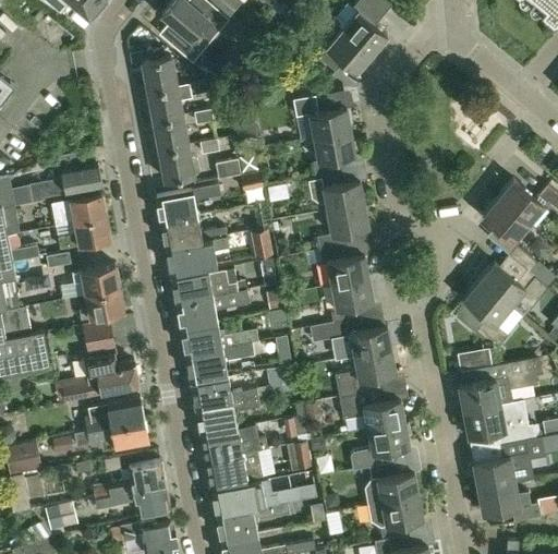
[(39,0),(58,15),(70,2),(87,17),(102,0),(39,0)]
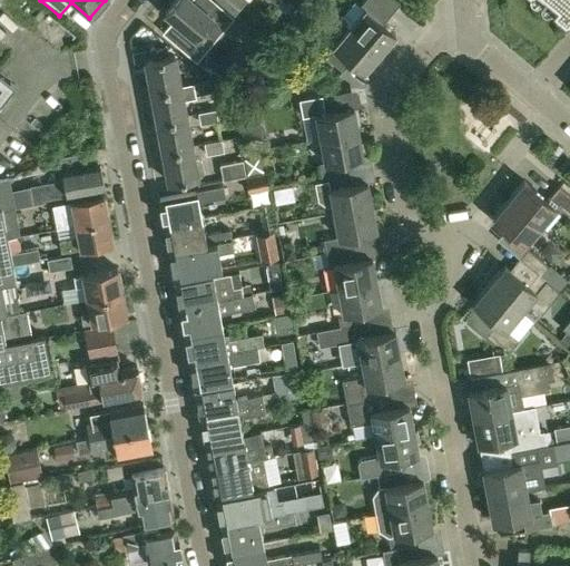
[(177,0),(165,16),(172,21),(160,35),(184,55),(185,54),(195,41),(204,31),(216,41),(234,20),(215,5),(206,15),(188,0),(177,0)]
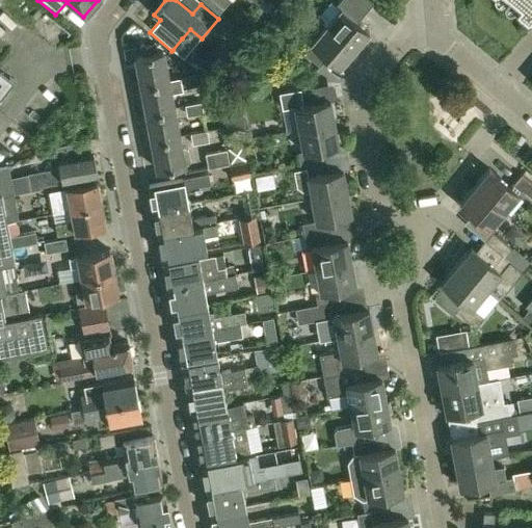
[(356,25),(365,16),(373,5),(366,0),(343,0),(337,8),(330,3),(316,21),(326,29),(354,52),(369,34),(356,25)]
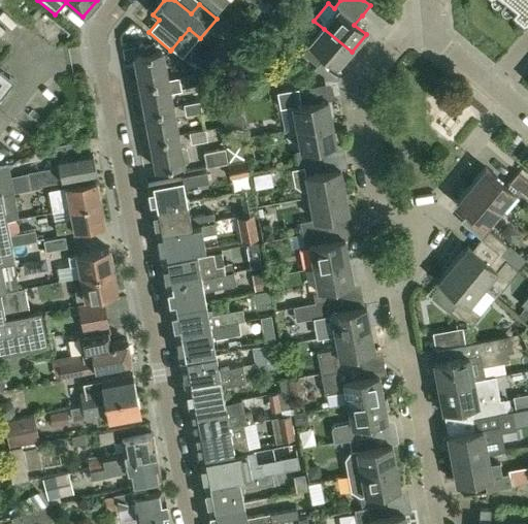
[(527,0),(496,0),(523,22),(527,15),(527,0)]
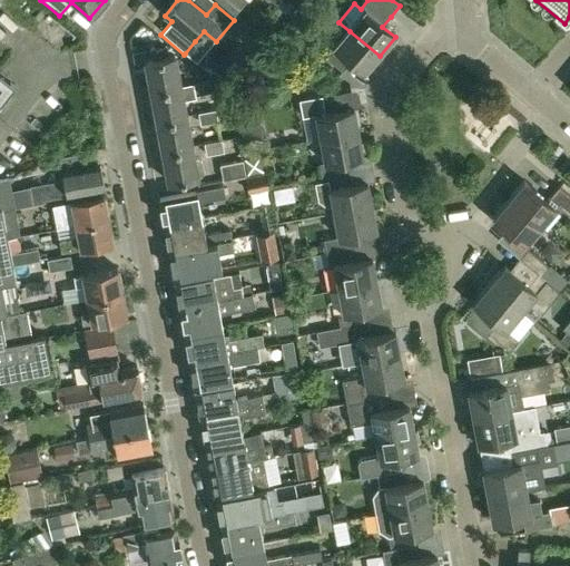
[(363,75),(380,56),(350,31),(334,49),(330,46),(321,57),(342,75),(351,65),(363,75)]
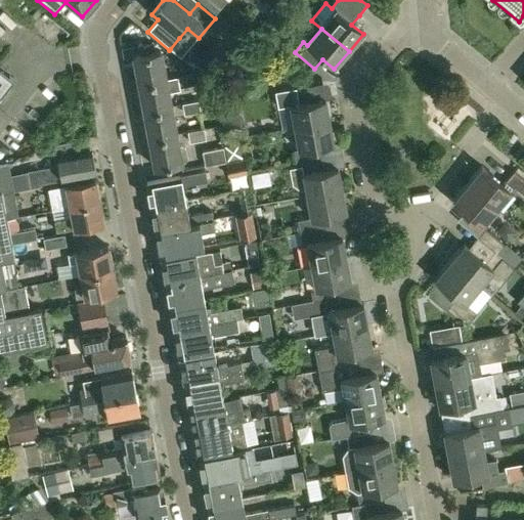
[(139,86),(165,81),(160,52),(154,54),(151,45),(135,48),(136,57),(133,57),(139,86)]
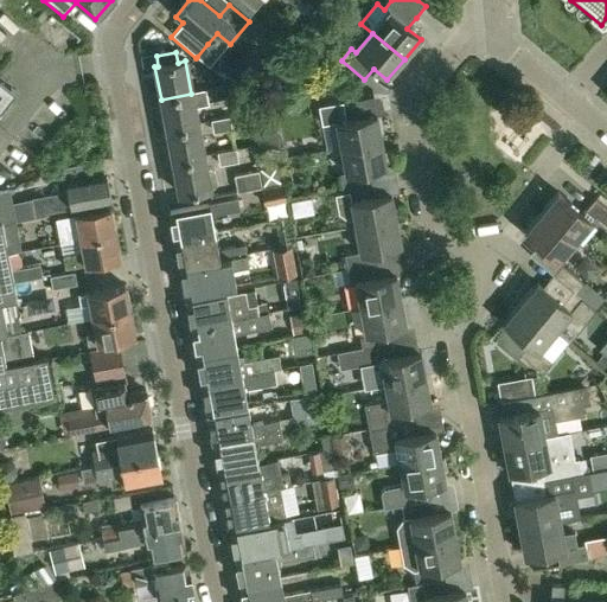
[(253,91),(262,81),(250,70),(241,81),(242,82),(253,91)]
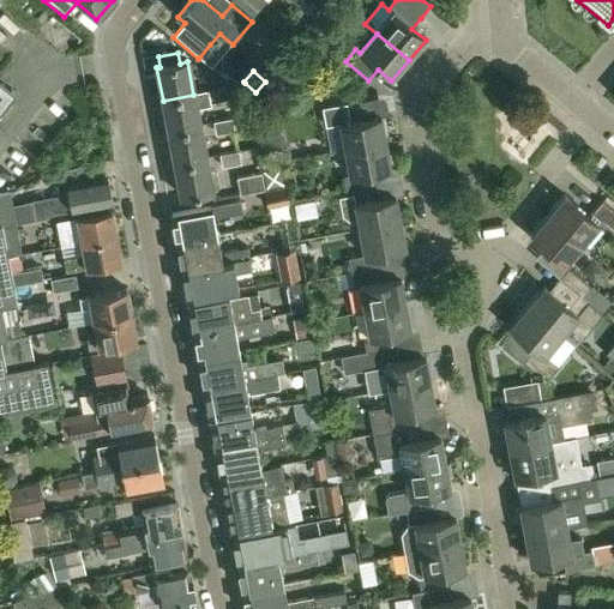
[(0,112),(12,97),(0,86),(0,112)]
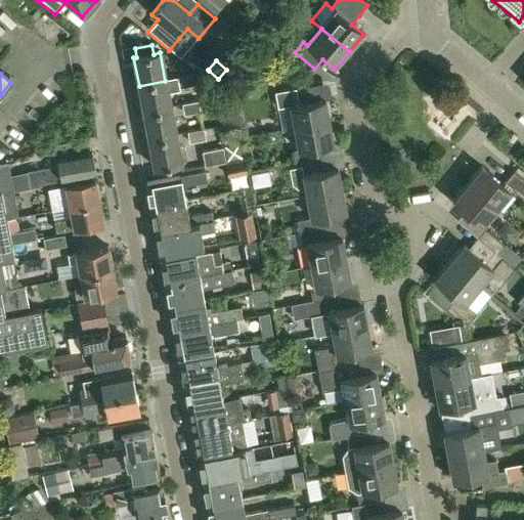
[(165,81),(139,86),(144,114),(171,109),(168,95),(180,92),(180,89),(195,87),(193,76),(177,79),(165,81)]
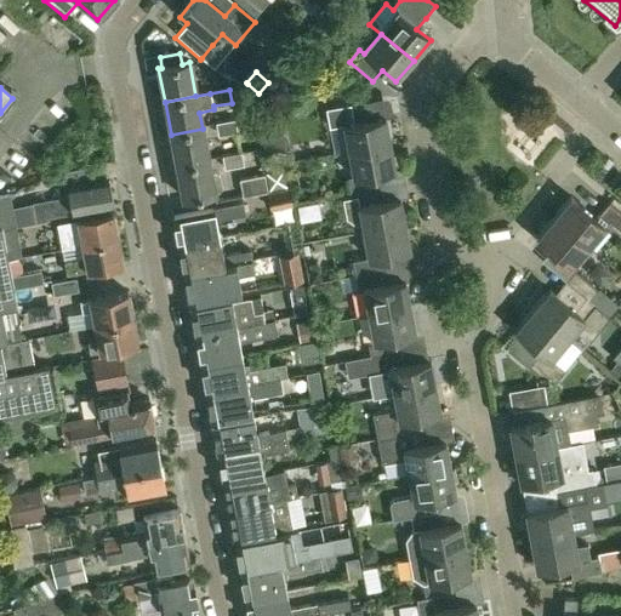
[(284,101),(286,115),(300,113),(297,98),(284,101)]
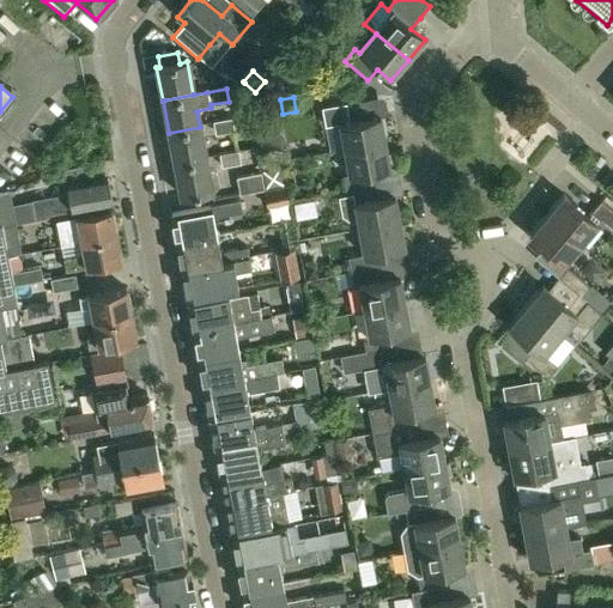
[(359,107),(345,110),(345,105),(321,110),(325,128),(339,126),(344,152),(384,144),(380,117),(363,121),(359,107)]
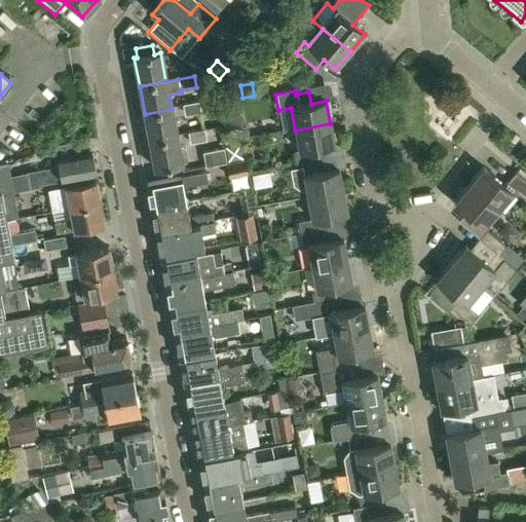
[(234,92),(217,96),(220,114),(237,111),(234,92)]
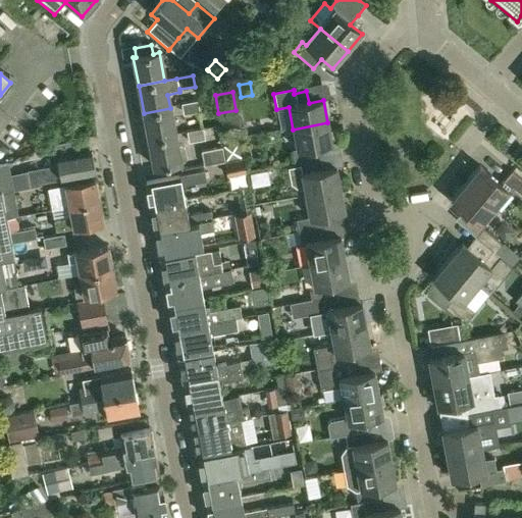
[(198,103),(181,106),(184,116),(200,113),(198,103)]
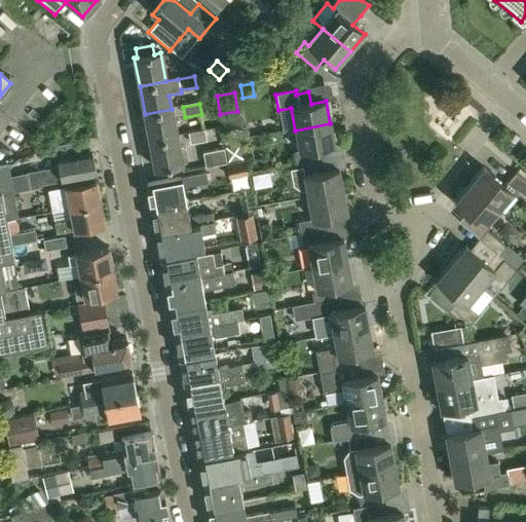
[(150,142),(177,137),(172,109),(145,114),(150,142)]
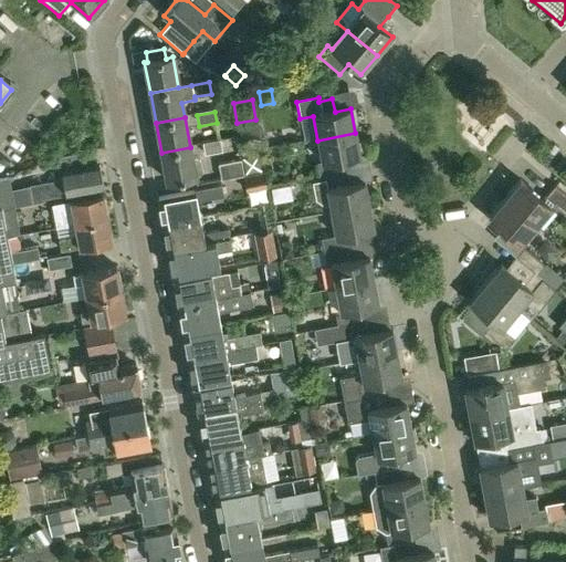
[(318,178),(346,173),(344,160),(360,157),(355,133),(317,141),(322,164),(316,165),(318,178)]
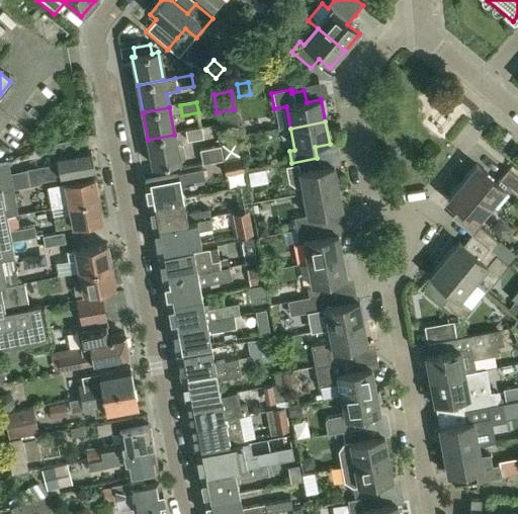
[(200,130),(185,133),(187,144),(202,141),(200,130)]
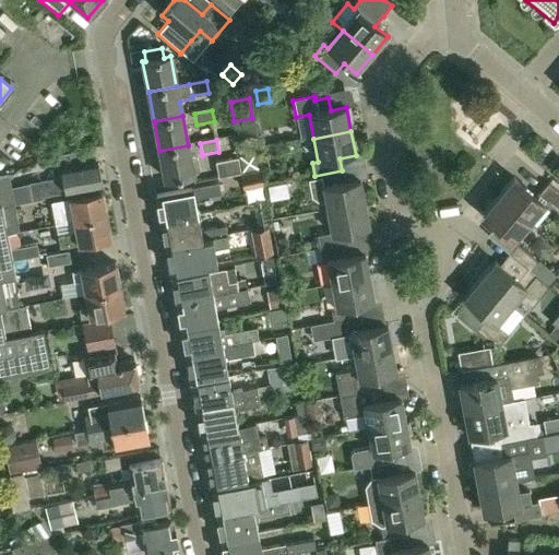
[(190,158),(188,145),(159,151),(165,181),(197,175),(199,173),(197,160),(193,157),(190,158)]
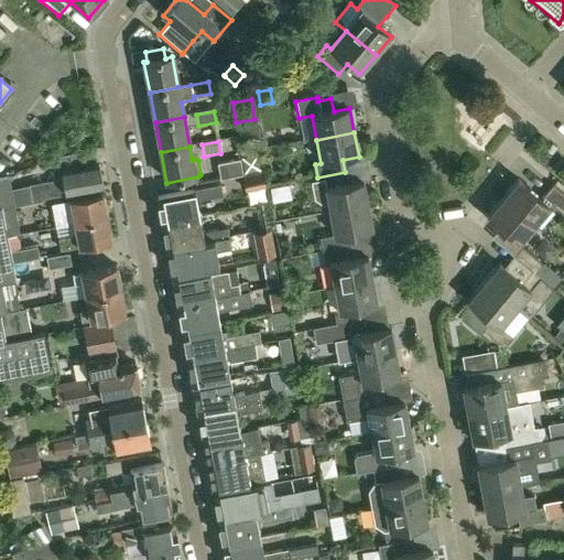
[(256,155),(242,159),(245,173),(259,171),(256,155)]
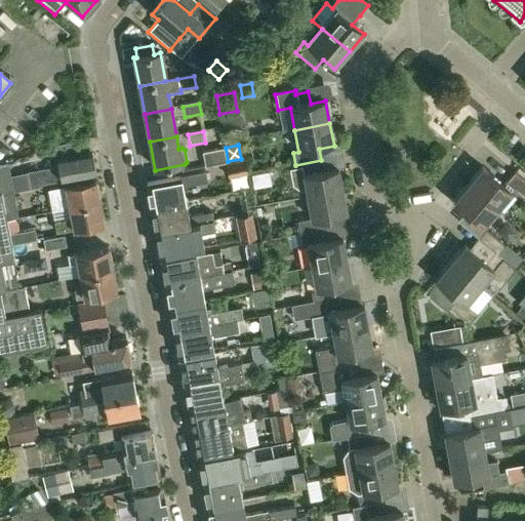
[(205,169),(226,165),(227,165),(224,150),(202,154),(205,169)]
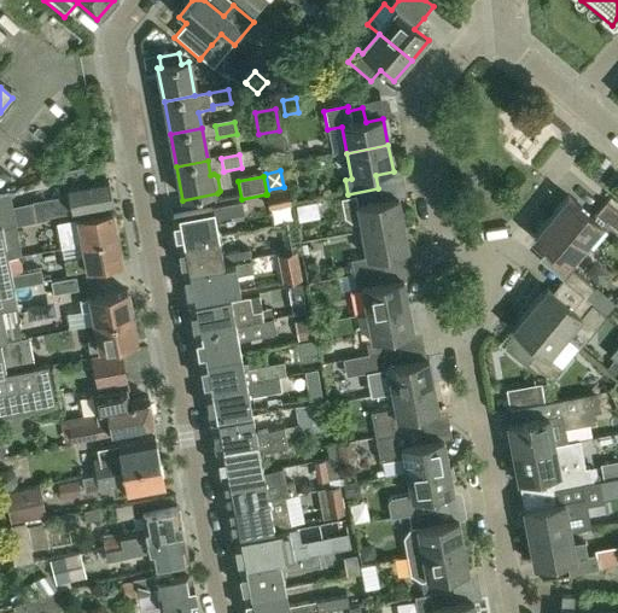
[(35,225),(47,222),(47,220),(75,215),(74,212),(111,206),(110,197),(112,194),(110,186),(108,185),(106,180),(68,187),(70,198),(31,205),(35,225)]
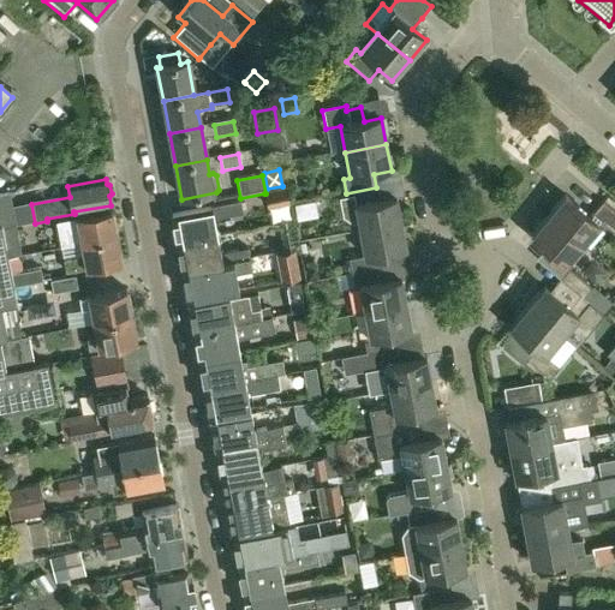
[(359,232),(401,225),(396,198),(378,202),(376,187),(346,193),(347,198),(339,199),(342,219),(352,225),(358,223),(359,232)]
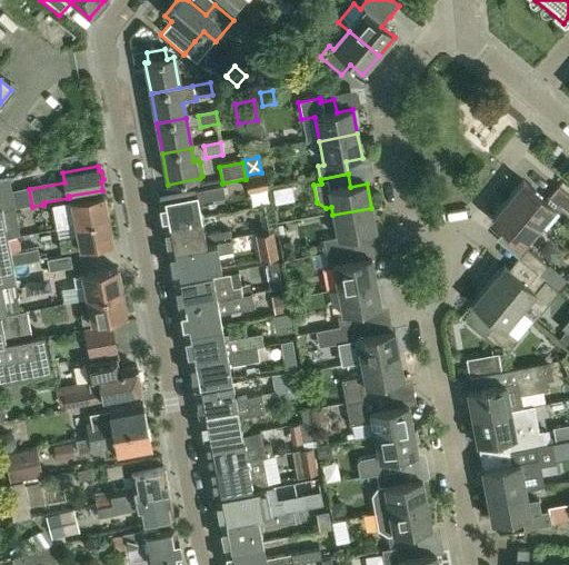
[(266,176),(246,179),(245,179),(247,195),(268,190),(266,176)]
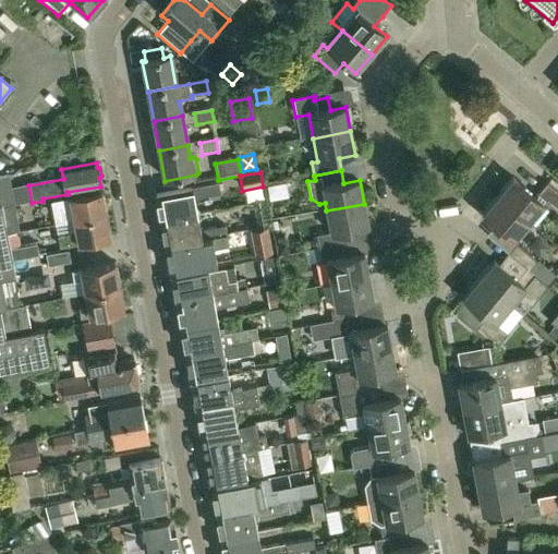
[(0,208),(2,208),(14,206),(9,178),(0,180),(0,208)]
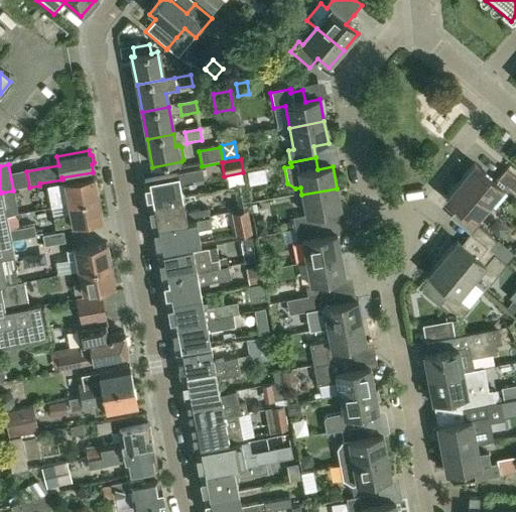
[(474,165),(460,182),(489,207),(505,186),(515,196),(515,179),(513,177),(505,170),(498,178),(497,178),(494,182),(474,165)]
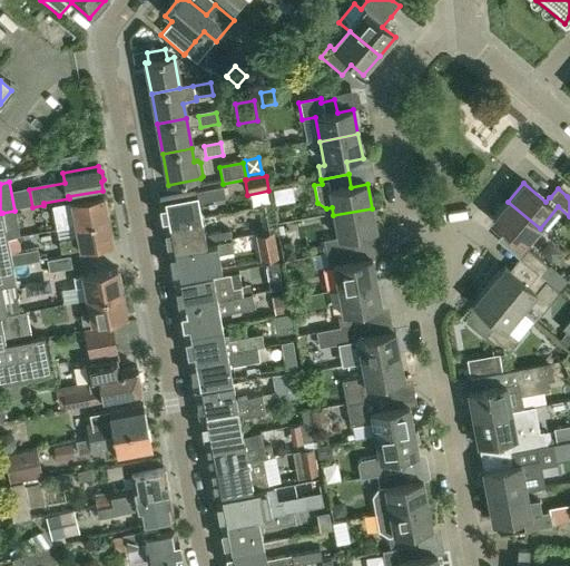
[(163,227),(205,218),(203,204),(223,199),(222,188),(207,192),(206,191),(199,192),(199,193),(157,202),(163,227)]
